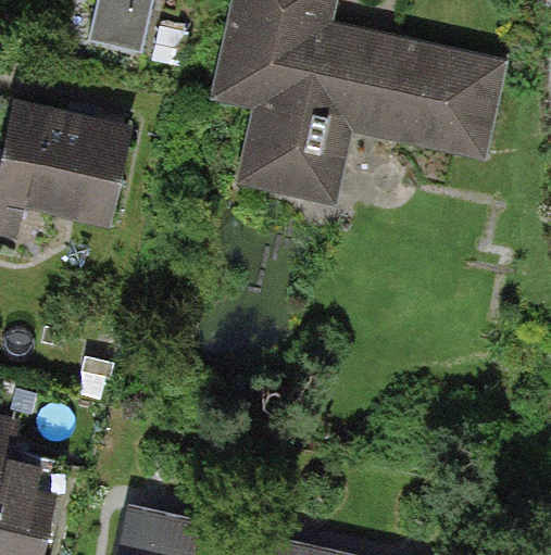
[(88,0),(80,37),(139,51),(150,0),(88,0)]
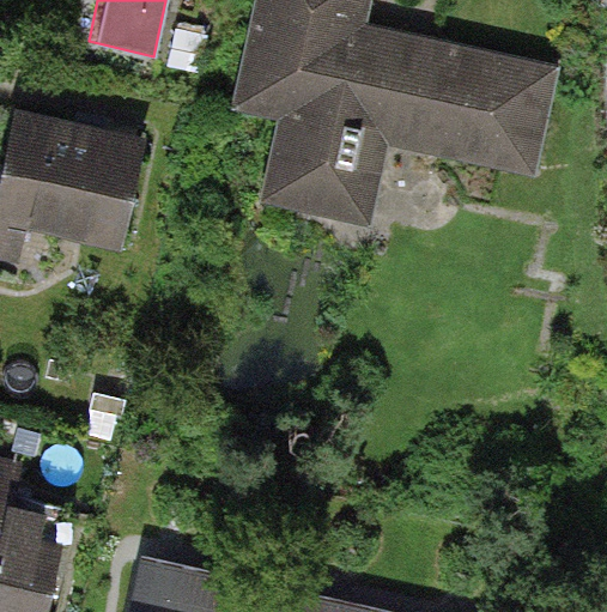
[(372,0),(255,0),(230,108),(280,120),(263,194),(364,217),(381,143),(530,177),(557,65),(368,22),(372,0)]
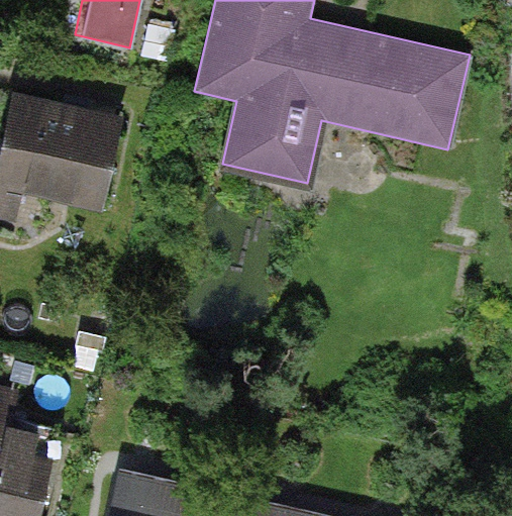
[(119,118),(12,94),(0,148),(0,218),(9,221),(17,182),(100,201),(119,118)]
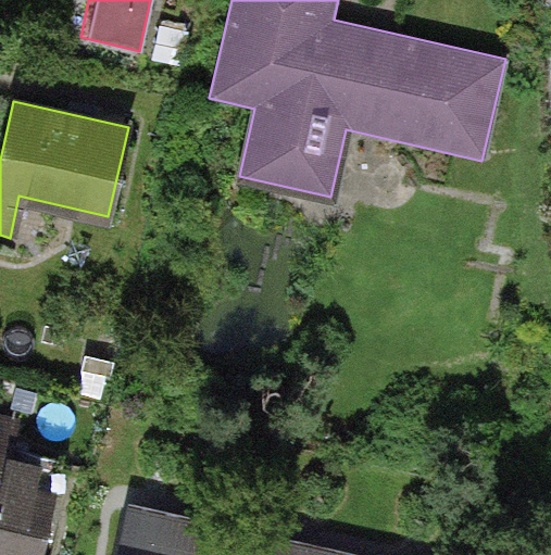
[(40,554),(59,479),(9,468),(21,420),(0,415),(0,554),(40,554)]
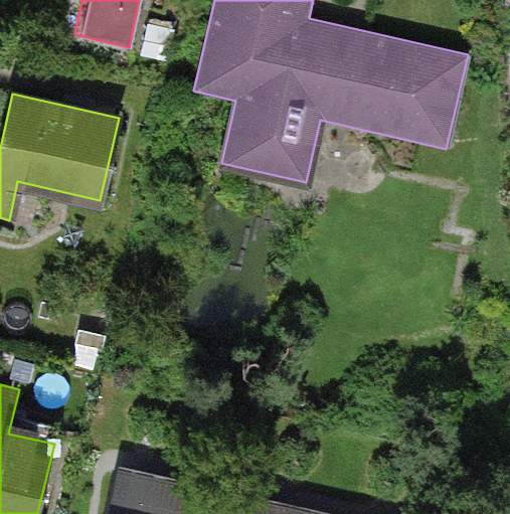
[(190,513),(150,506),(148,513),(373,513),(279,495),(275,513),(190,513)]
